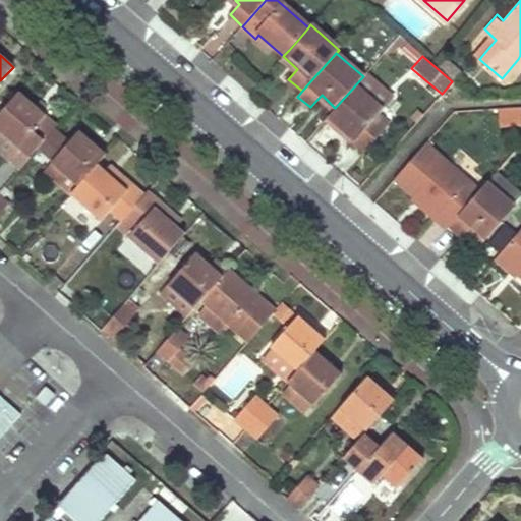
[(437,68),(452,81),(459,74),(443,60),(437,68)]
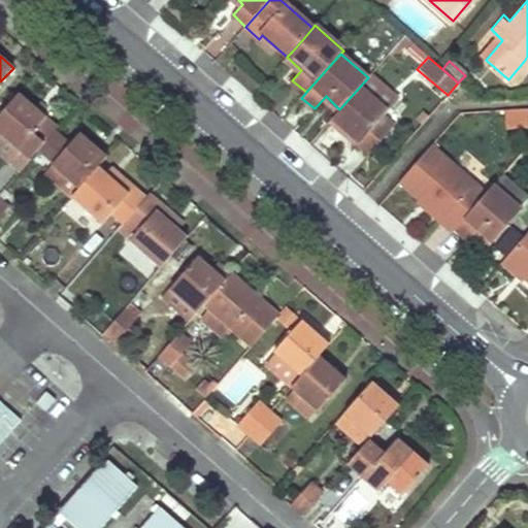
[(395,99),(369,76),(368,77),(339,109),(332,118),(357,139),(354,142),(369,156),(391,132),(380,122),(387,113),(384,110),(395,99)]
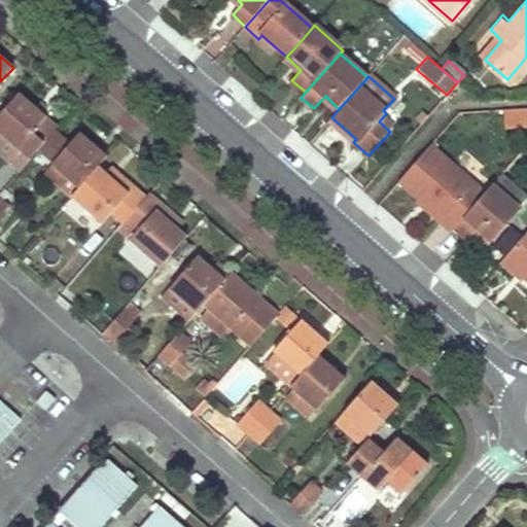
[(0,115),(0,133),(18,149),(29,160),(42,145),(58,128),(20,94),(0,115)]
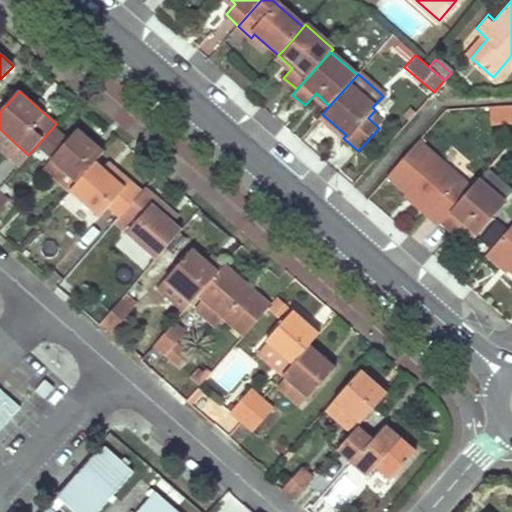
[(77,183),(95,162),(104,152),(78,129),(71,137),(56,124),(41,141),(55,155),(51,160),(77,183)]
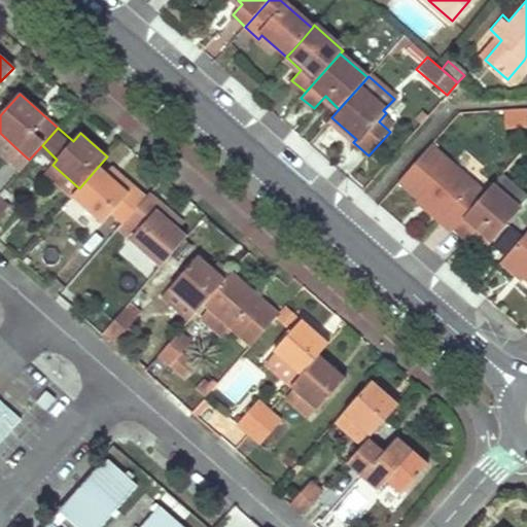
[(0,153),(8,161),(18,149),(0,133),(0,153)]
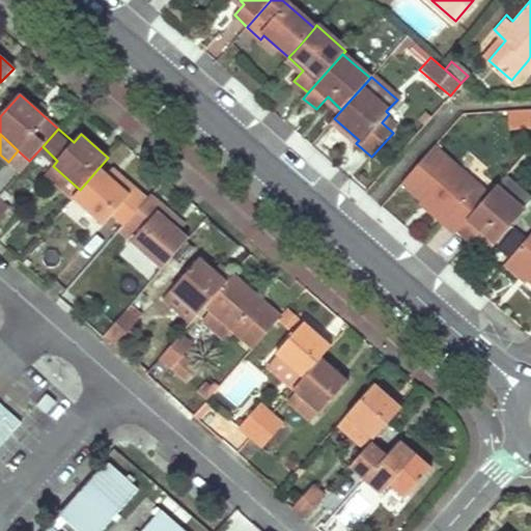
[(455,232),(488,195),(435,147),(401,185),(422,203),(425,199),(445,217),(443,220),(455,232)]
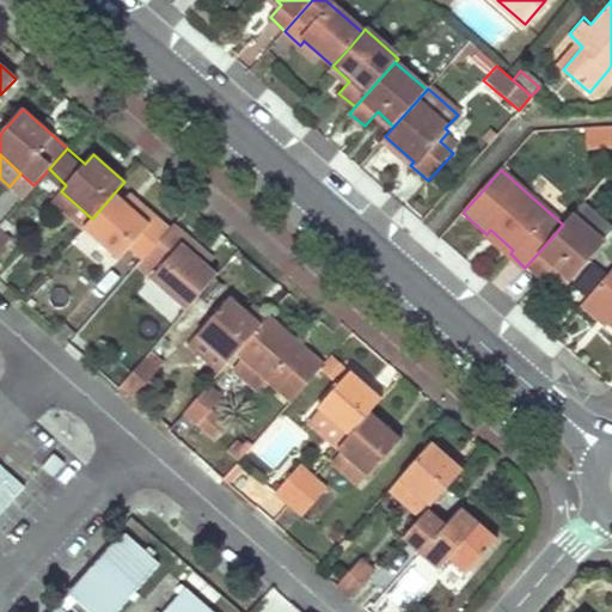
[(61,191),(51,202),(83,230),(92,219),(61,191)]
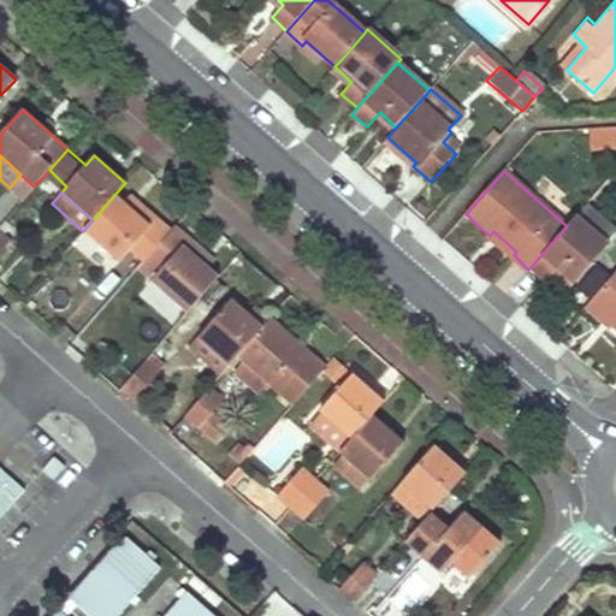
[(131,209),(114,195),(93,220),(83,231),(119,261),(130,250),(142,264),(148,258),(170,232),(138,202),(131,209)]
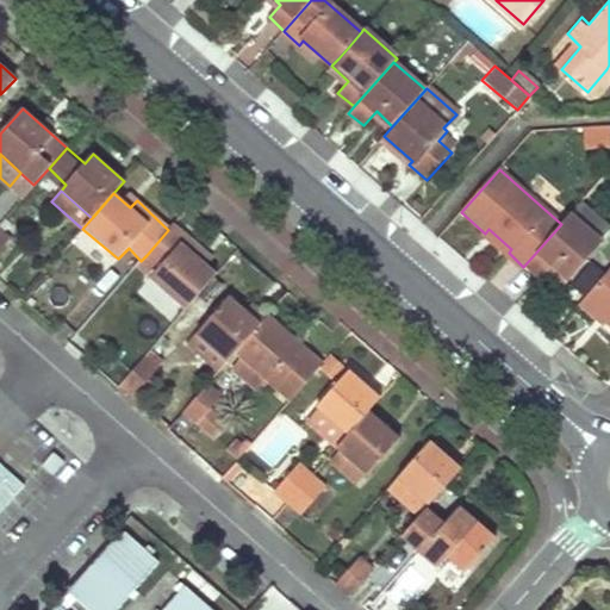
[(570,215),(561,224),(523,267),(531,274),(539,280),(549,267),(566,281),(601,242),(570,215)]
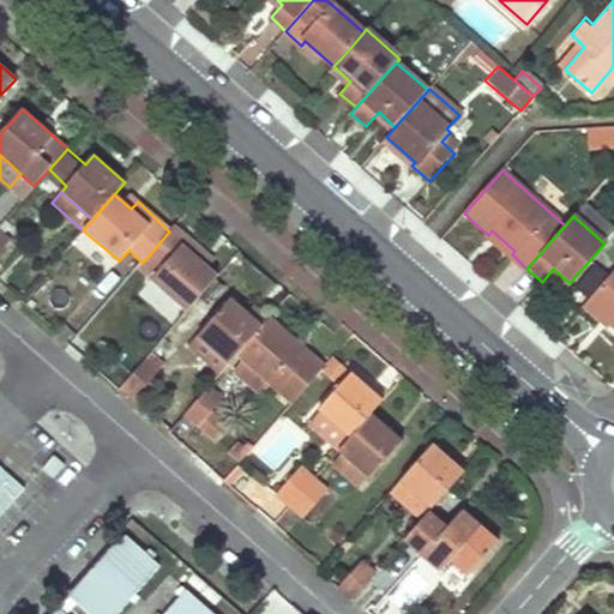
[(175,226),(169,232),(148,257),(161,269),(151,278),(187,312),(217,277),(198,258),(205,252),(175,226)]
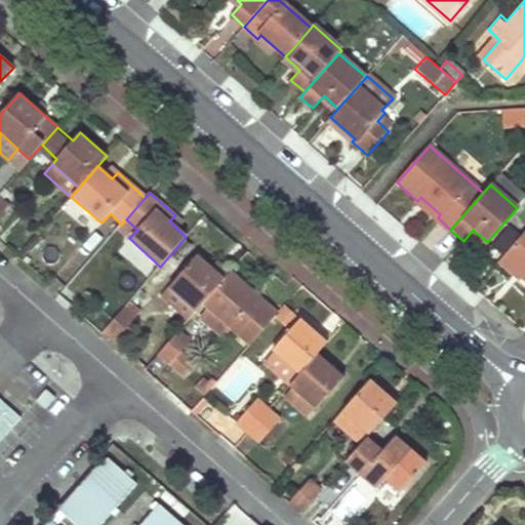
[(417,201),(414,204),(447,234),(450,230),(438,217),(440,214),(420,197),(417,201)]
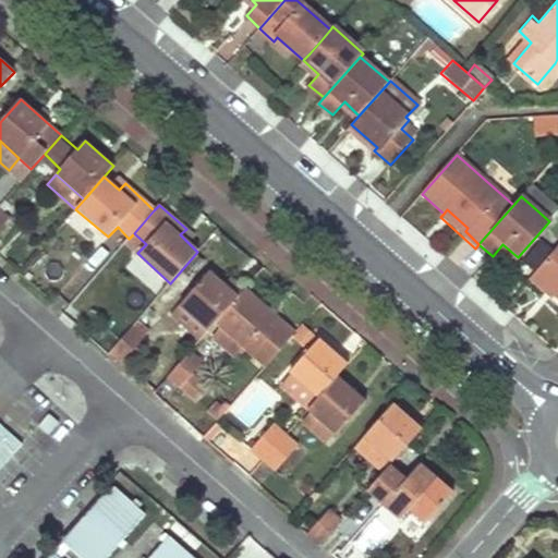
[(129,239),(125,243),(137,253),(146,244),(134,233),(129,239)]
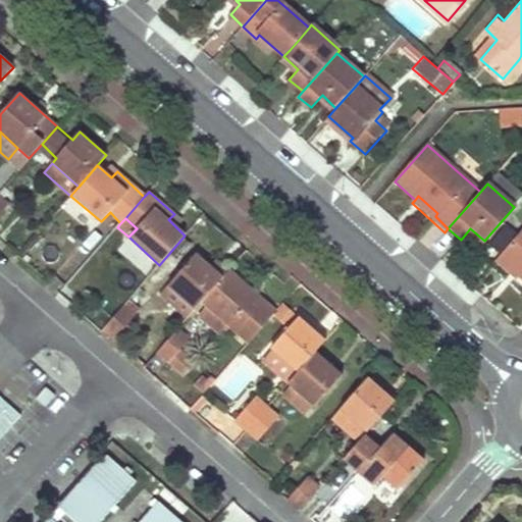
[(521,230),(500,255),(519,272),(517,274),(521,278),(521,230)]
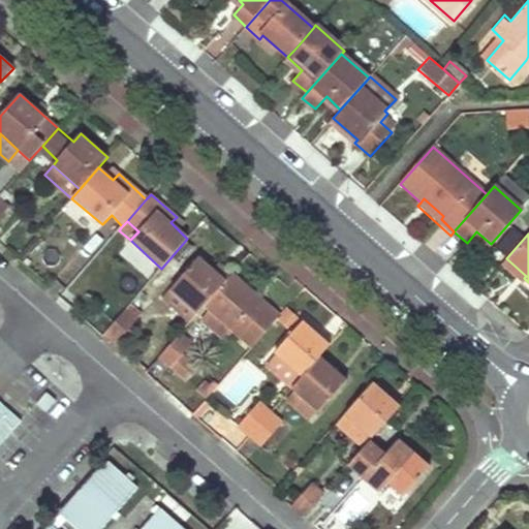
[(204,306),(225,282),(212,270),(199,258),(164,298),(190,321),(204,306)]
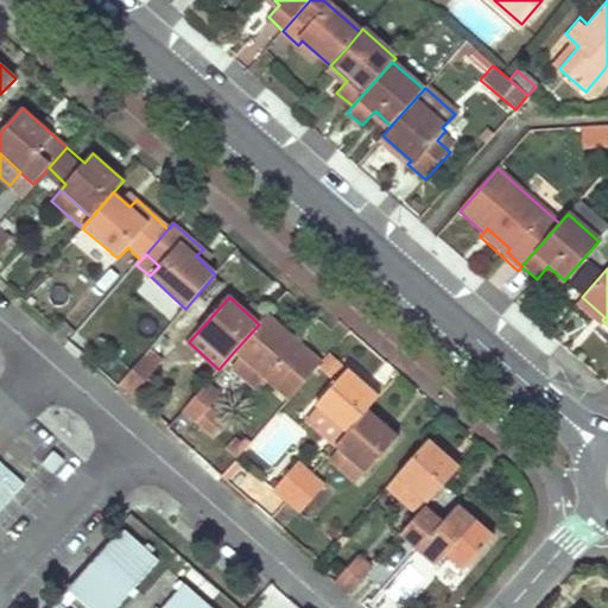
[(602,320),(605,317),(582,297),(575,305),(597,325),(602,320)]
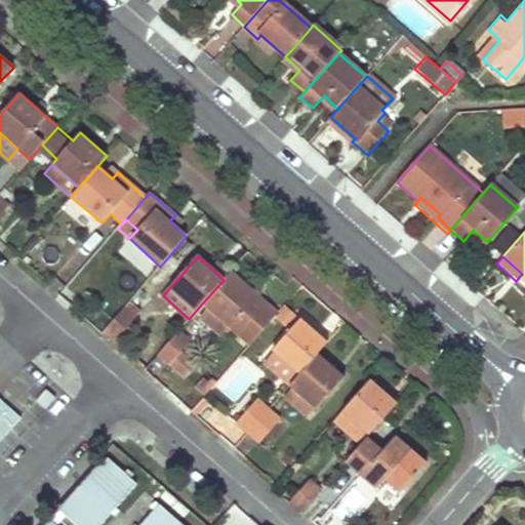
[(217,260),(210,268),(224,280),(231,272),(217,260)]
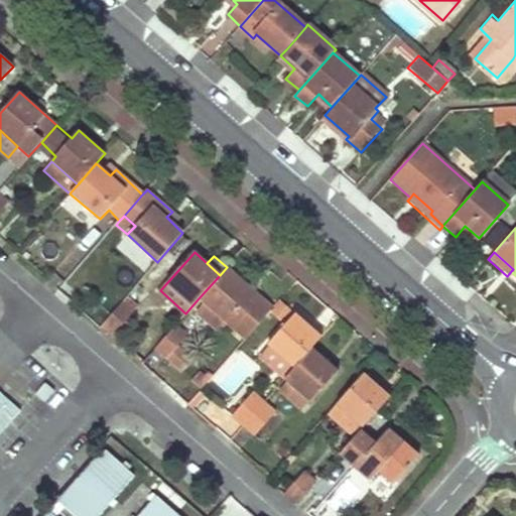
[(227,267),(220,275),(199,298),(203,302),(196,311),(221,335),(230,326),(245,340),(273,308),(227,267)]
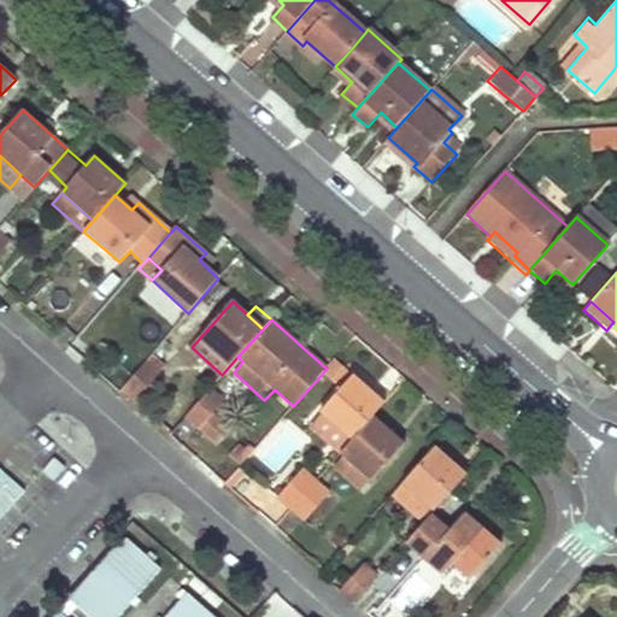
[(119,389),(127,395),(134,400),(159,372),(146,360),(119,389)]
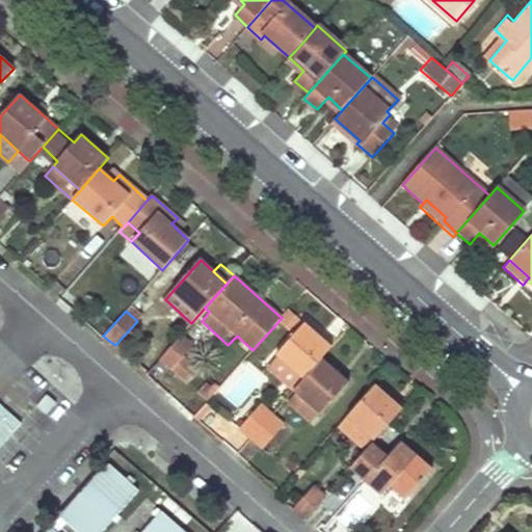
[(278,354),(306,378),(322,360),(331,349),(304,325),(278,354)]
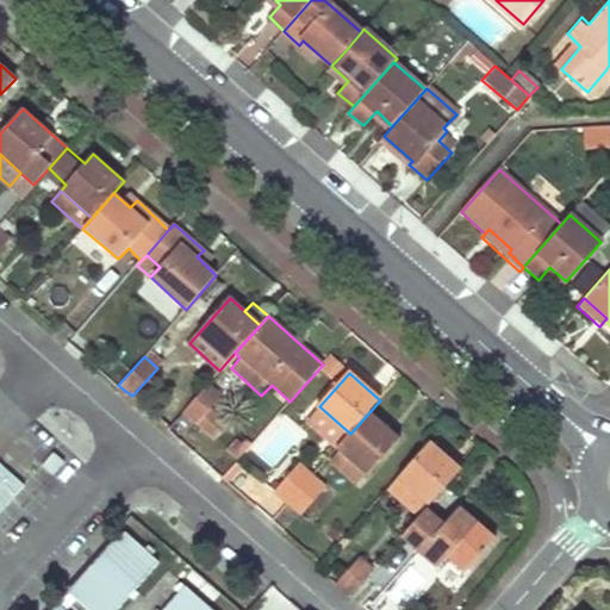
[(182,411),(190,417),(195,422),(209,409),(221,394),(207,383),(182,411)]
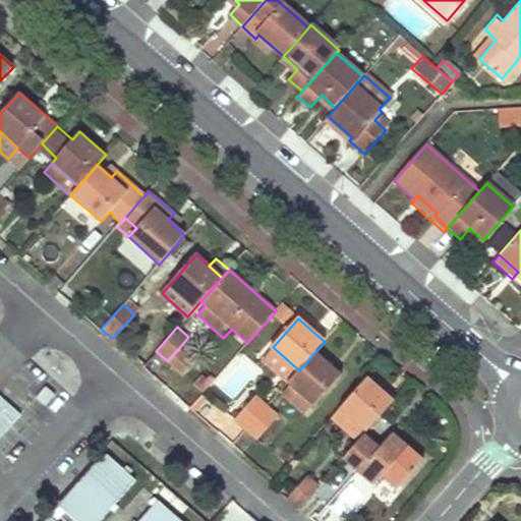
[(192,362),(178,349),(167,360),(182,374),(192,362)]
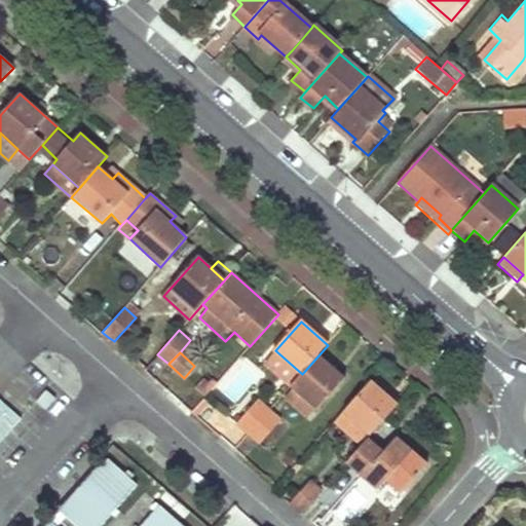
[(318,355),(302,374),(291,387),(294,389),(316,410),(344,379),(318,355)]
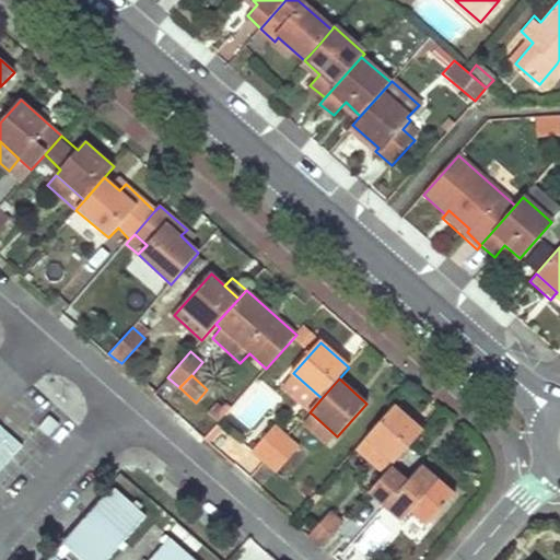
[(214,403),(207,411),(218,422),(226,412),(214,403)]
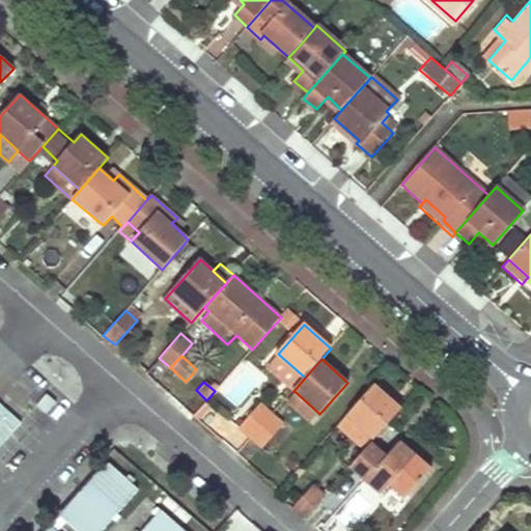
[(373,440),(401,409),(373,385),(346,416),(373,440)]
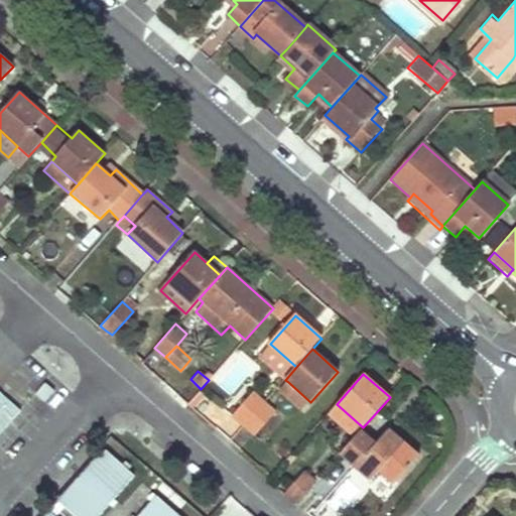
[(281,390),(303,410),(310,402),(288,382),(281,390)]
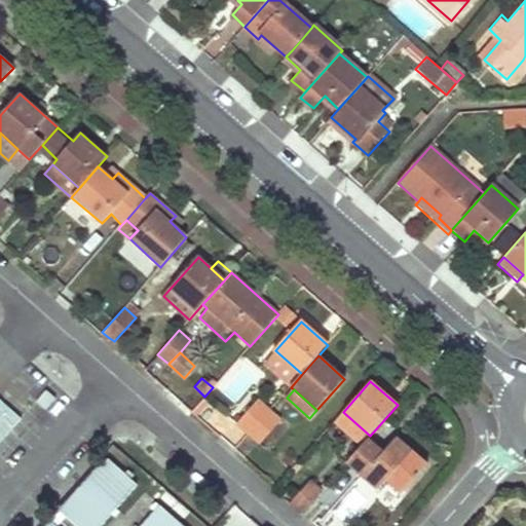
[(248,435),(269,411),(258,401),(236,424),(248,435)]
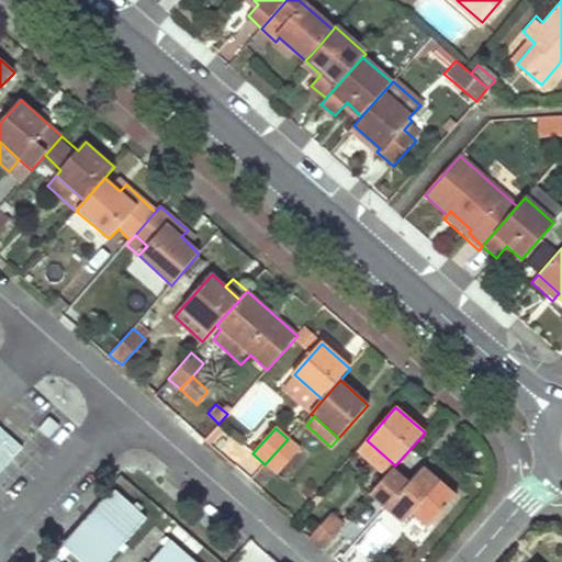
[(300,449),(288,439),(265,464),(277,474),(300,449)]
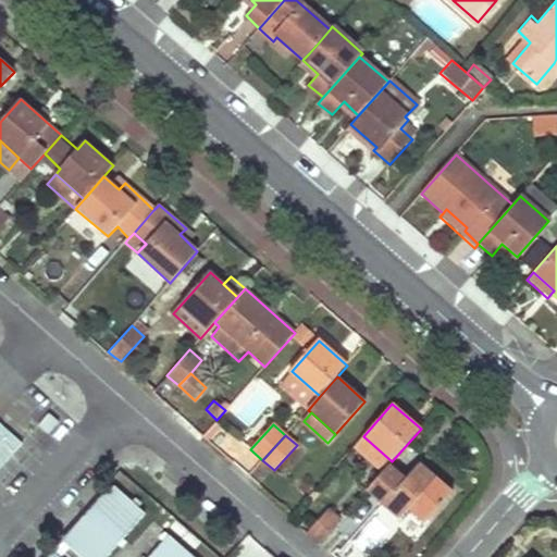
[(353,448),(381,473),(390,465),(392,461),(363,436),(353,448)]
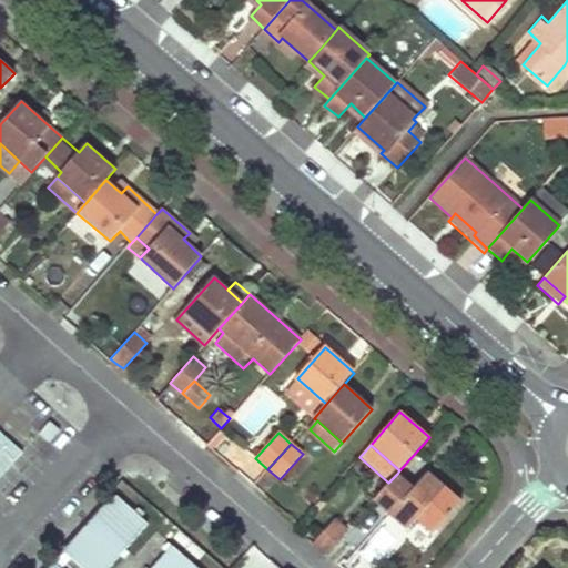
[(415,519),(430,534),(459,500),(427,473),(413,488),(397,474),(388,483),(373,500),(406,529),(415,519)]
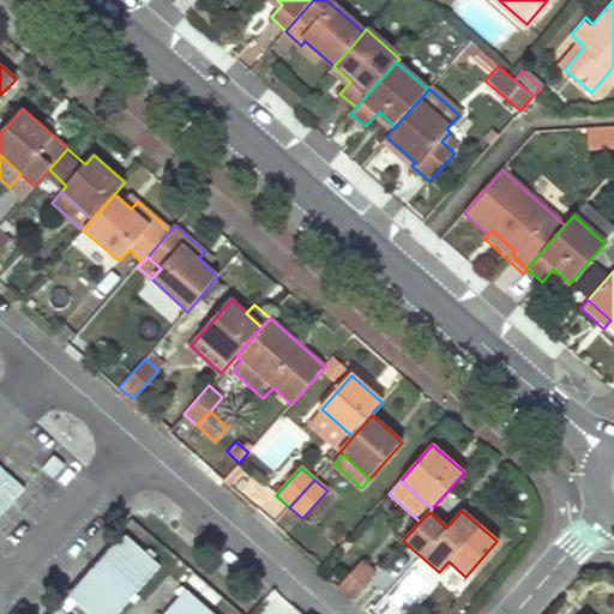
[(119,530),(64,591),(88,613),(108,613),(155,563),(119,530)]
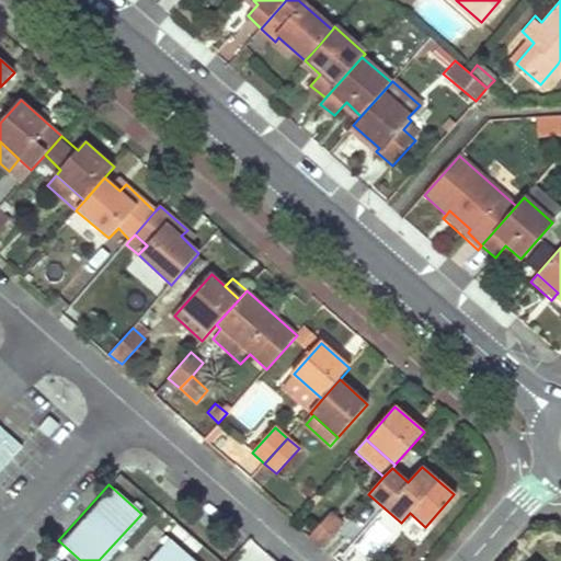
[(321,548),(332,536),(343,524),(331,513),(308,537),(321,548)]
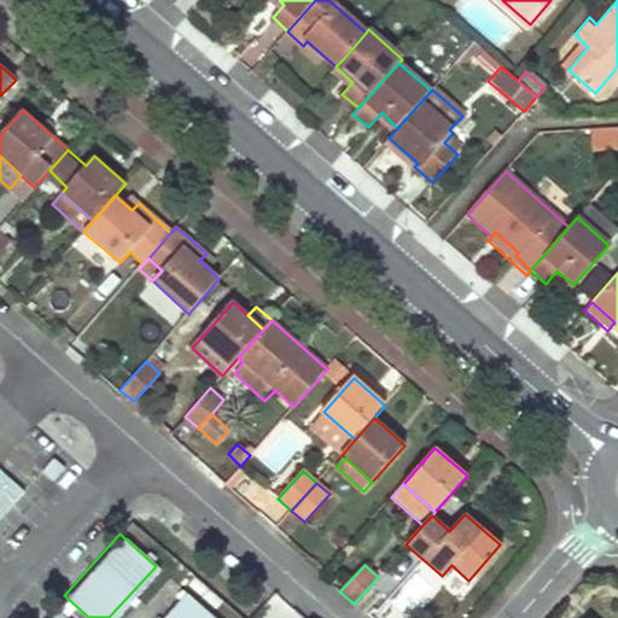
[(215,617),(185,590),(158,617),(215,617)]
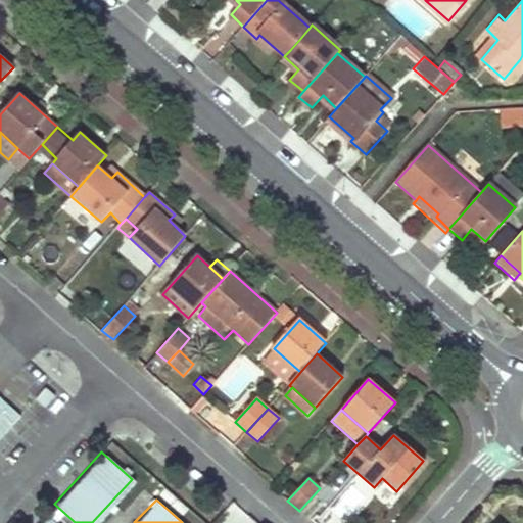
[(54,522),(45,514),(37,522),(54,522)]
